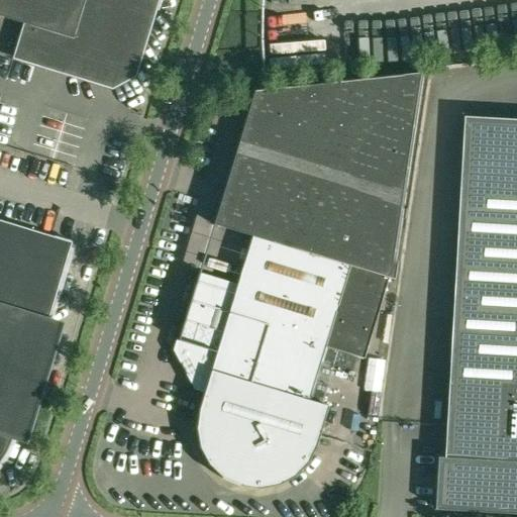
[(0,0),(0,16),(23,24),(13,57),(110,86),(132,75),(154,0),(0,0)]
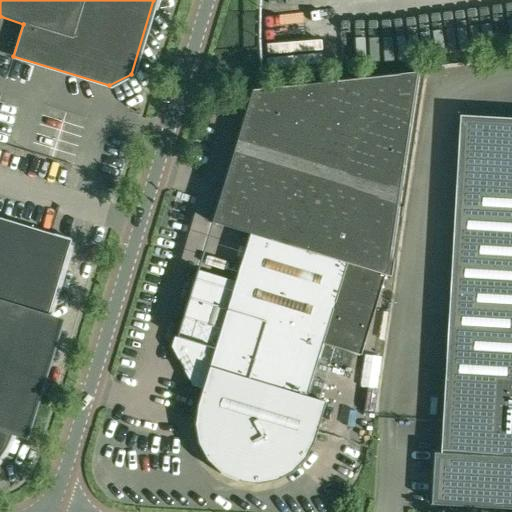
[(193,279),(175,338),(214,350),(196,406),(194,425),(197,444),(206,461),(220,474),(237,482),(255,485),(274,481),(291,472),(304,459),(312,442),(324,403),(305,397),(321,344),(360,356),(384,276),(390,278),(421,74),(421,72),(250,90),(210,223),(249,235),(231,291),(193,279)]
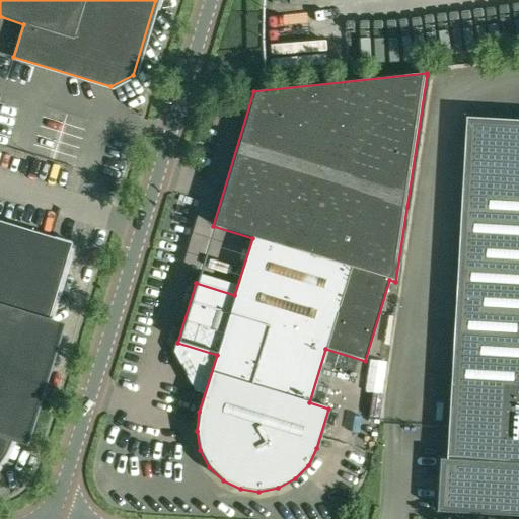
[(518,120),(469,118),(449,459),(443,459),(440,512),(518,516),(518,120)]
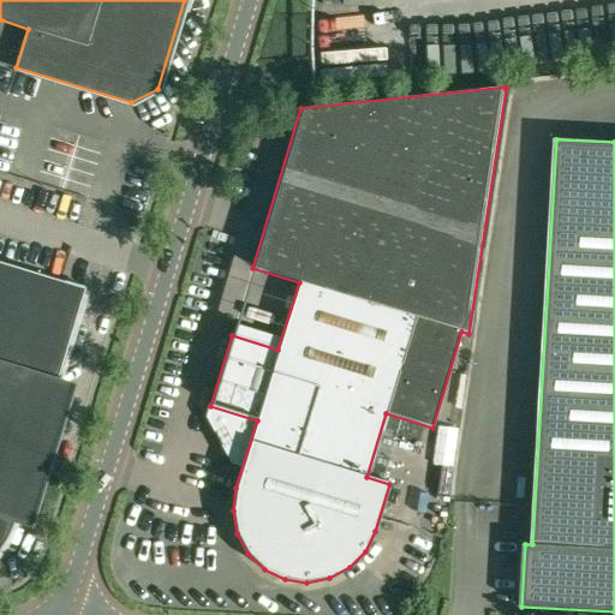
[(0,440),(35,452),(84,288),(0,263),(0,440)]
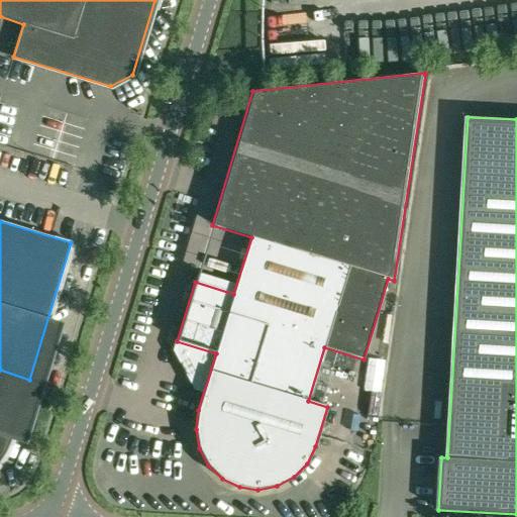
[(0,460),(2,458),(4,455),(6,452),(7,449),(9,445),(10,442),(12,437),(29,380),(0,370),(0,460)]
